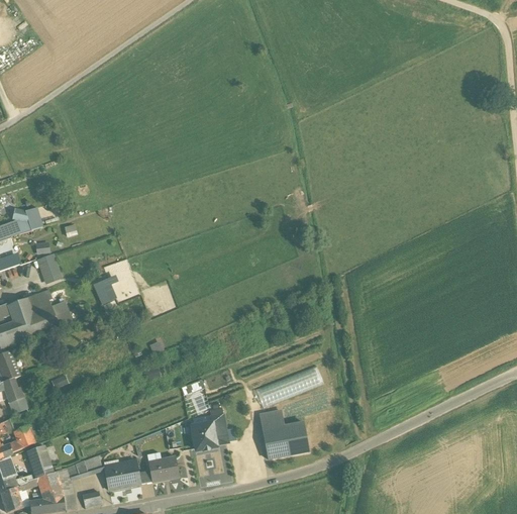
[(36,206),(25,209),(31,229),(42,226),(36,206)]
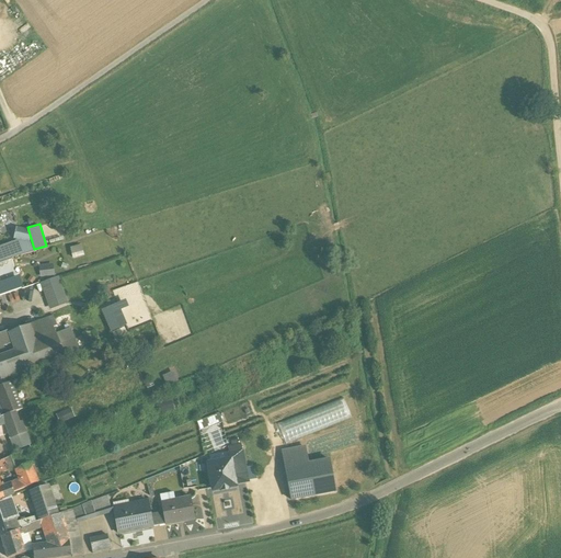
[(16,239),(0,245),(0,259),(34,249),(27,227),(16,225),(13,237),(16,237),(16,239)]
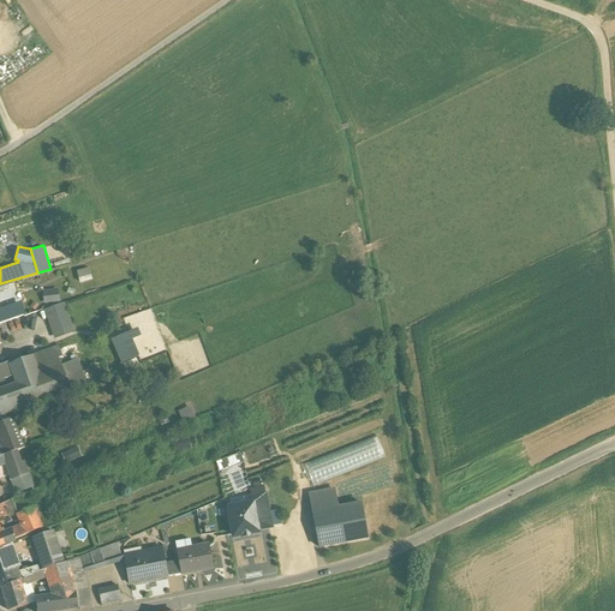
[(90,264),(78,267),(81,279),(93,275),(90,264)]
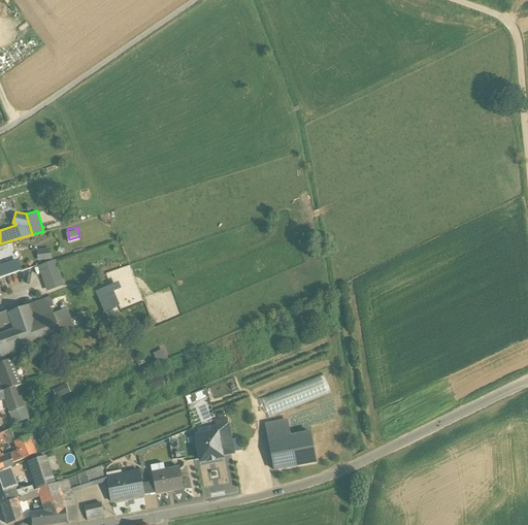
[(36,248),(37,258),(51,256),(50,245),(36,248)]
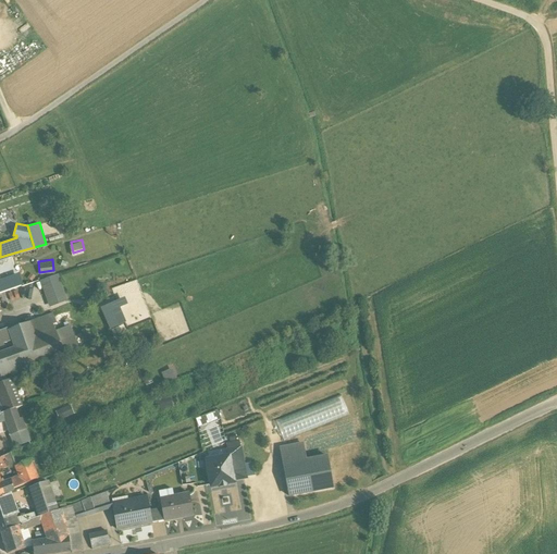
[(22,284),(20,277),(15,263),(0,269),(0,283),(2,291),(15,286),(22,284)]
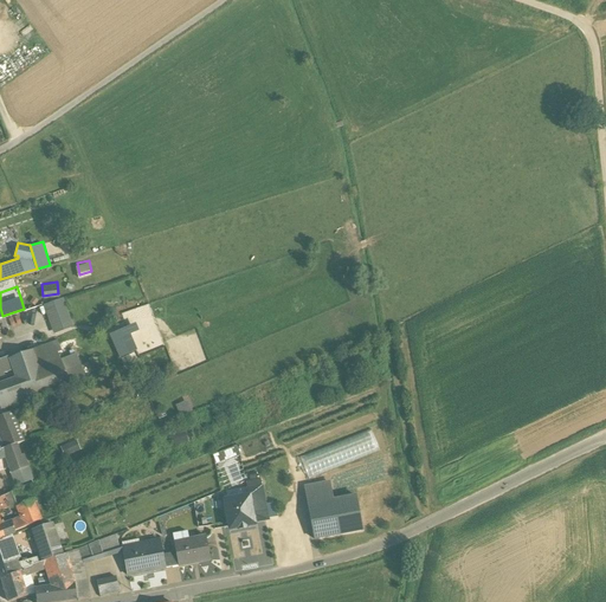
[(43,302),(52,329),(71,322),(62,296),(43,302)]
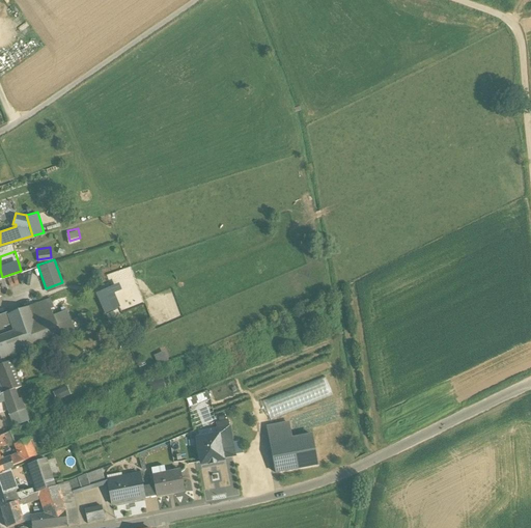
[(66,294),(51,299),(54,305),(68,300),(66,294)]
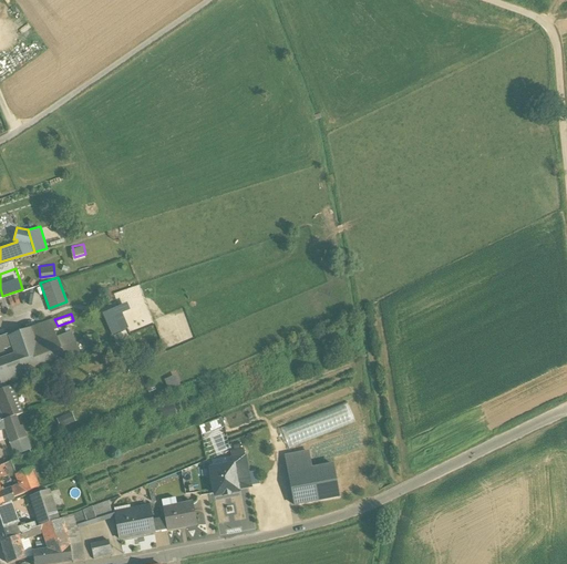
[(53,316),(9,334),(17,351),(0,358),(0,379),(1,381),(14,377),(14,378),(19,377),(19,376),(31,370),(32,371),(37,370),(35,369),(52,363),(65,358),(57,334),(54,328),(58,326),(54,319),(53,316)]
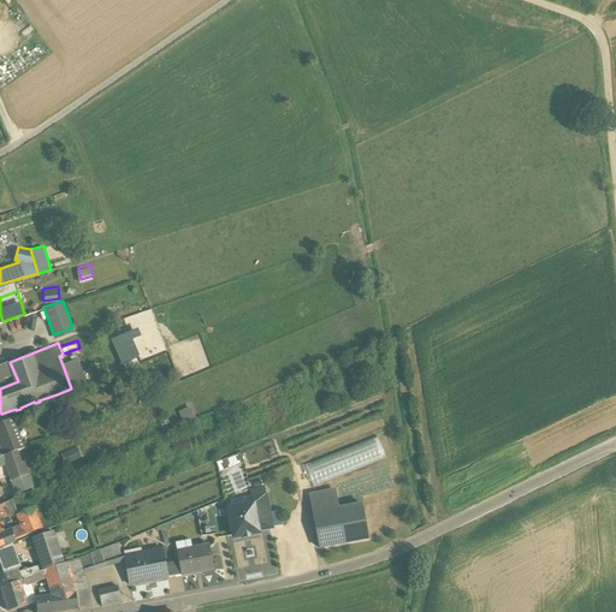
[(77,356),(61,362),(71,388),(88,381),(77,356)]
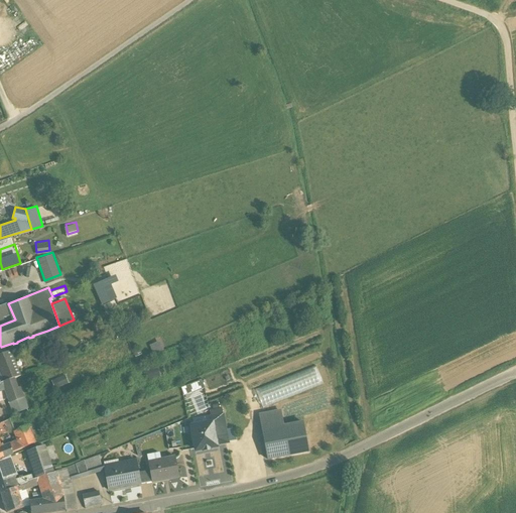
[(114,299),(103,303),(106,311),(117,306),(114,299)]
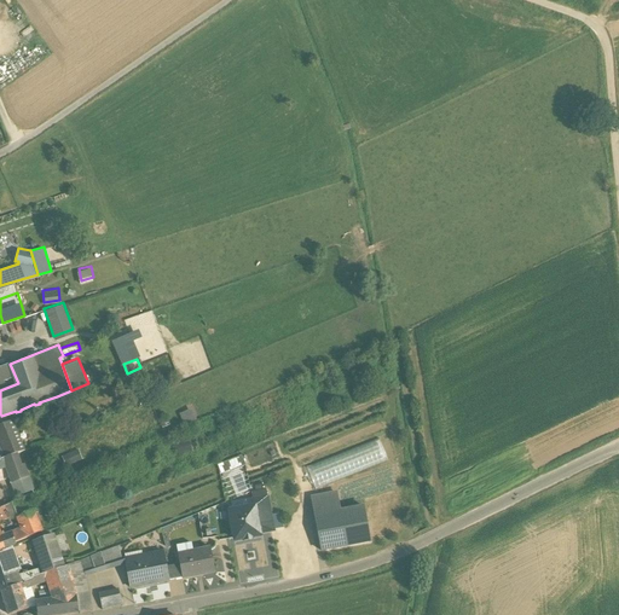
[(180,412),(185,423),(185,424),(196,419),(191,408),(180,412)]
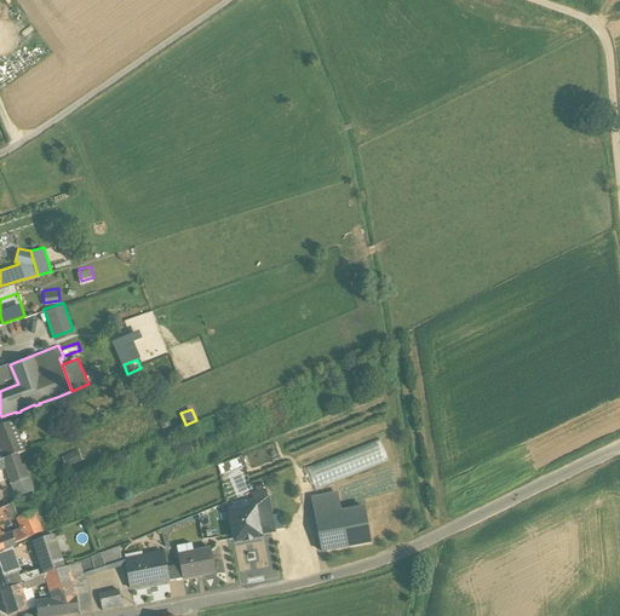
[(166,414),(159,418),(162,426),(171,424),(166,414)]
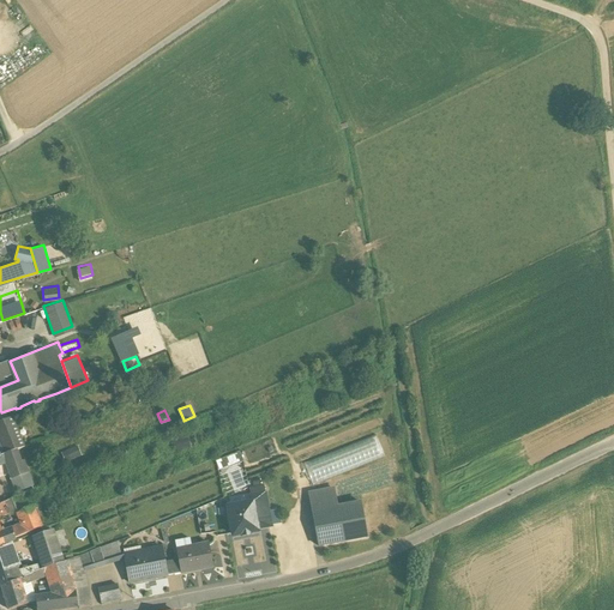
[(2,418),(0,420),(0,438),(2,445),(6,452),(16,447),(24,445),(12,415),(2,418)]
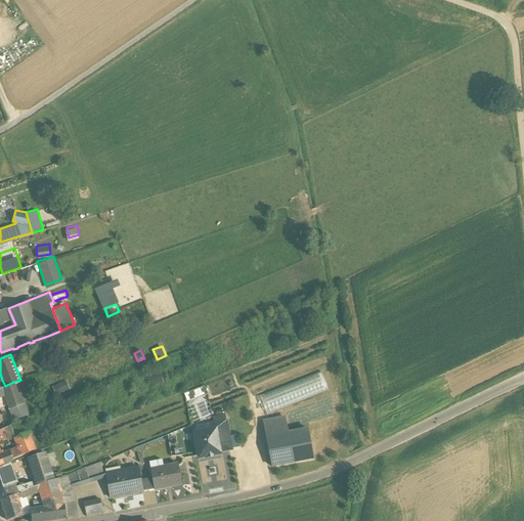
[(259,393),(267,414),(329,388),(320,367),(259,393)]
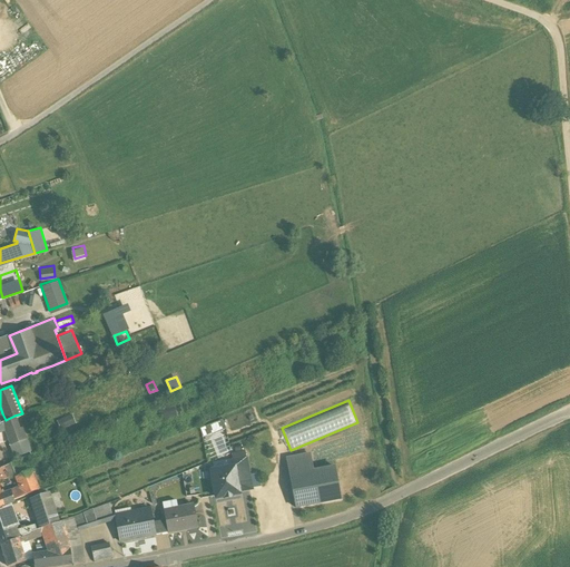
[(161,407),(166,419),(179,416),(176,402),(161,407)]
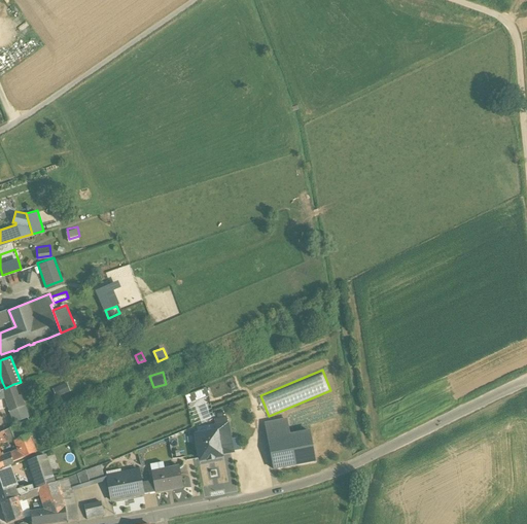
[(53,386),(56,395),(70,389),(66,380),(53,386)]
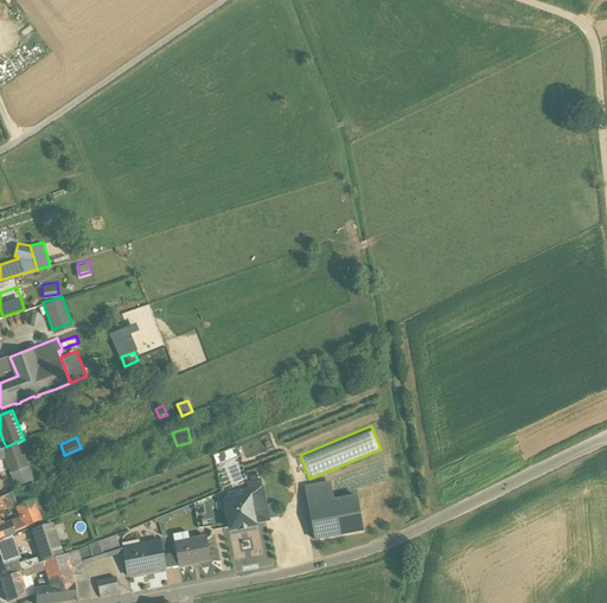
[(4,447),(0,448),(0,453),(1,457),(19,450),(16,442),(6,447),(4,447)]
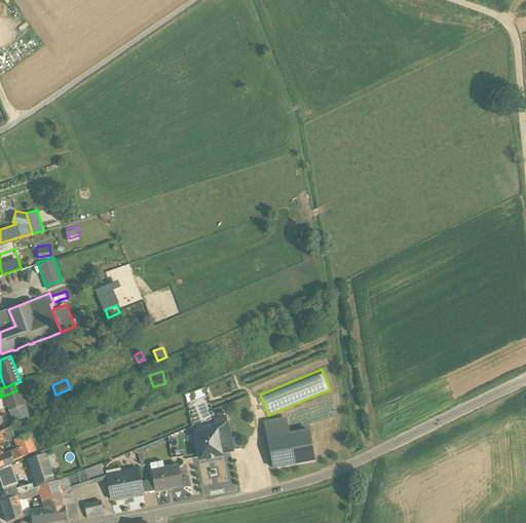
[(207,384),(186,391),(189,400),(210,393),(207,384)]
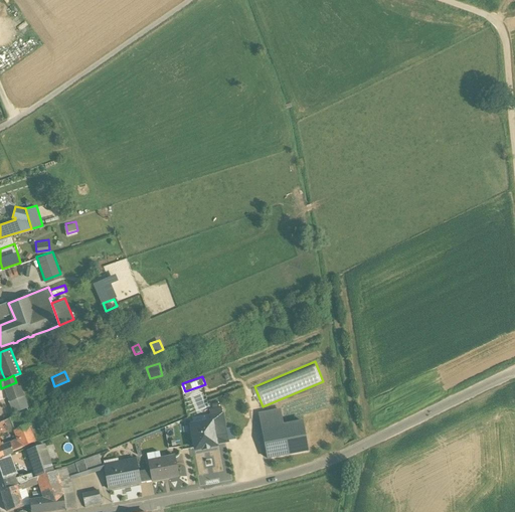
[(1,388),(0,387),(0,396),(7,395),(6,391),(18,387),(16,382),(1,388)]
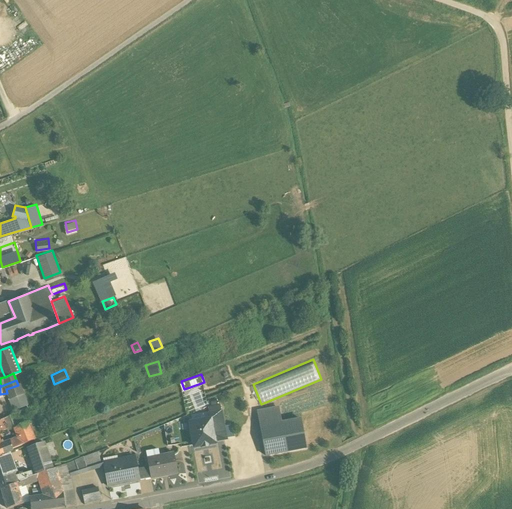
[(18,385),(6,389),(7,393),(9,398),(24,393),(21,384),(18,385)]
